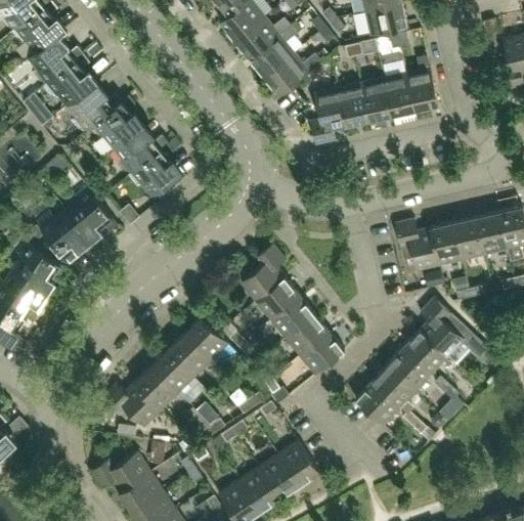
[(11,33),(52,0),(51,0),(36,0),(35,1),(34,0),(2,0),(0,2),(0,7),(7,16),(2,22),(11,33)]
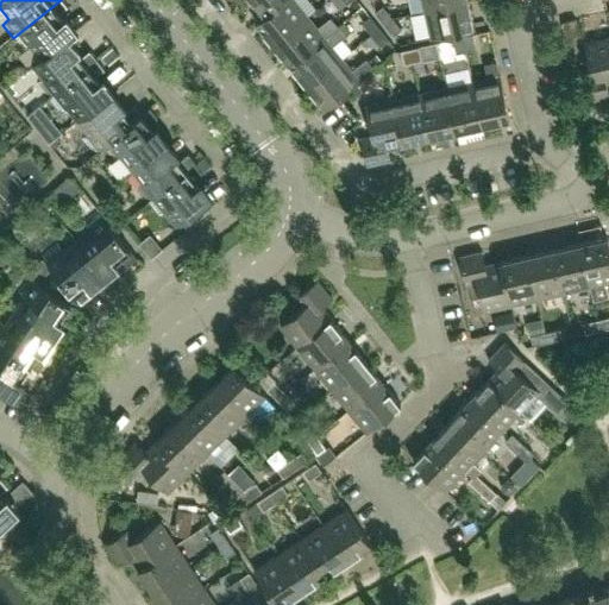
[(71,38),(56,19),(68,10),(61,0),(13,38),(25,52),(31,48),(42,61),(62,45),(63,45),(71,38)]
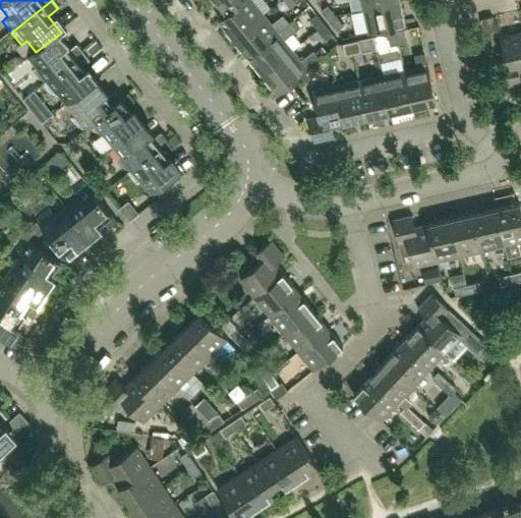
[(214,0),(227,15),(227,16),(246,0),(214,0)]
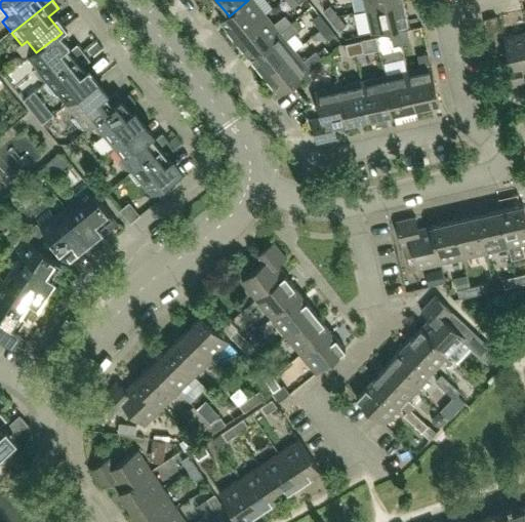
[(266,16),(252,0),(248,0),(229,16),(229,15),(220,22),(236,41),(266,16)]
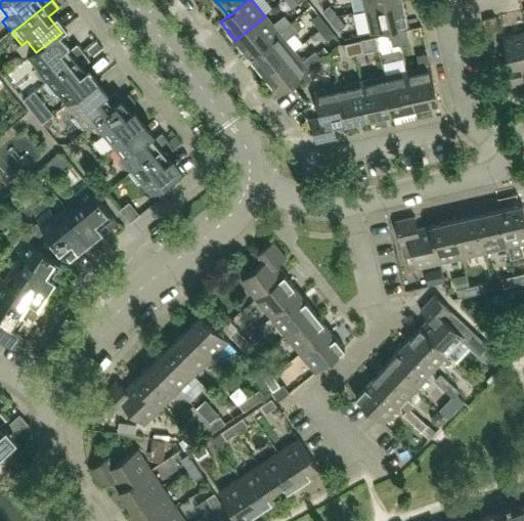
[(403,3),(402,0),(362,0),(365,11),(403,3)]
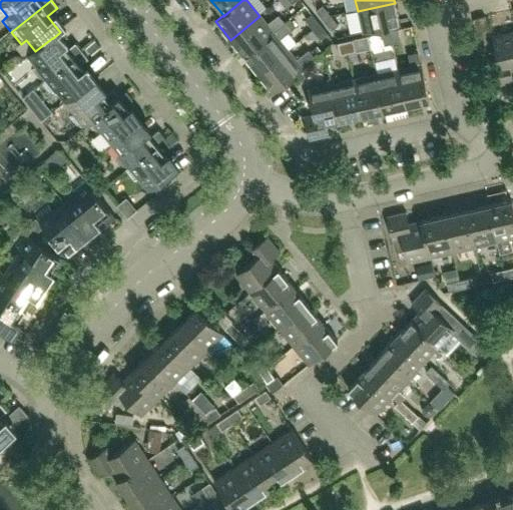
[(400,26),(395,3),(358,11),(364,34),(400,26)]
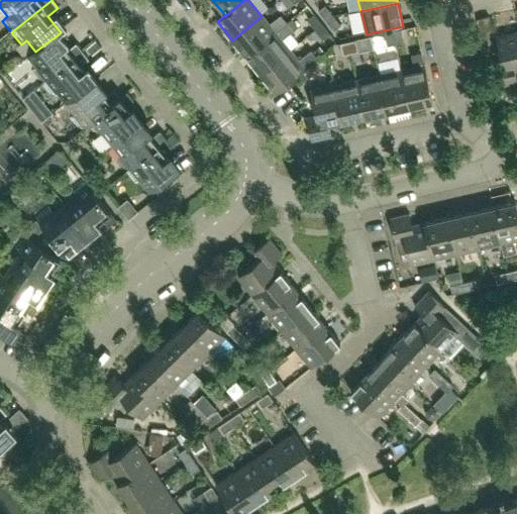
[(318,13),(326,23),(333,17),(325,7),(318,13)]
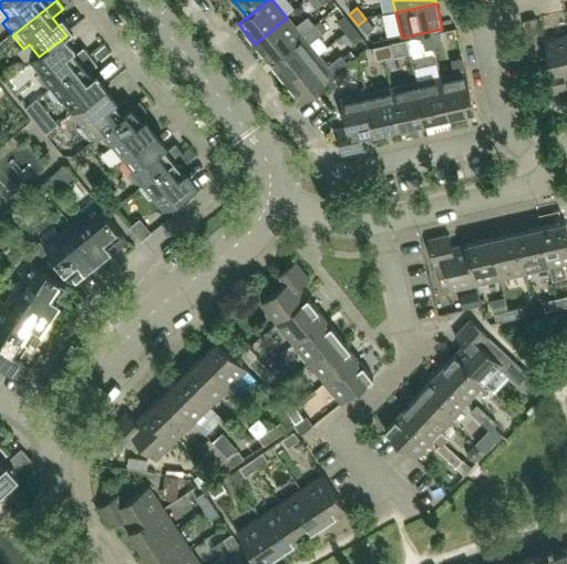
[(270,63),(315,28),(308,19),(296,29),(287,18),(255,44),(270,63)]
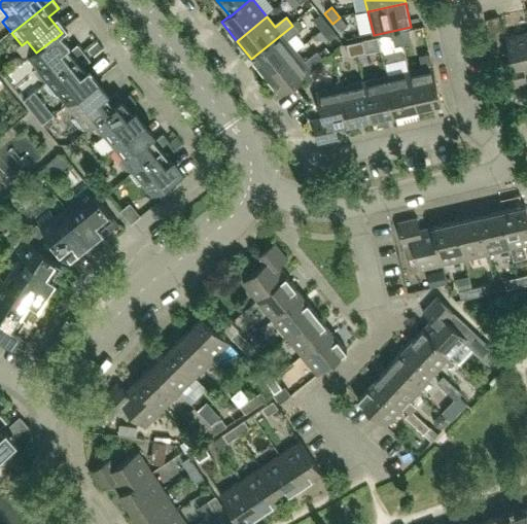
[(314,23),(321,32),(328,27),(320,16),(314,23)]
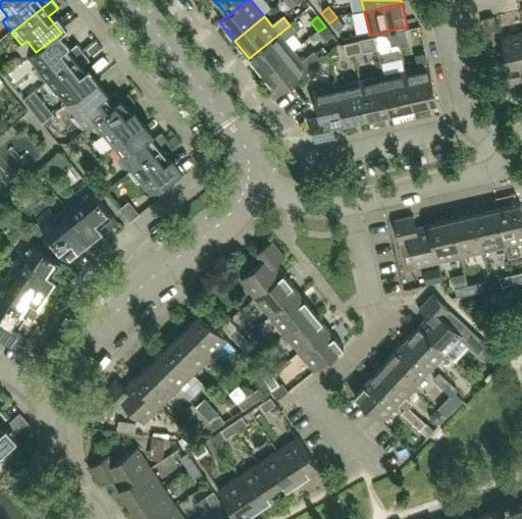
[(345,28),(336,17),(329,23),(337,33),(345,28)]
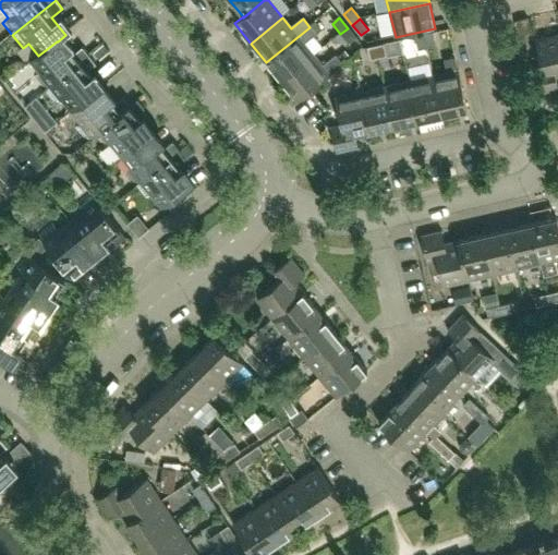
[(315,23),(310,27),(317,36),(322,32),(315,23)]
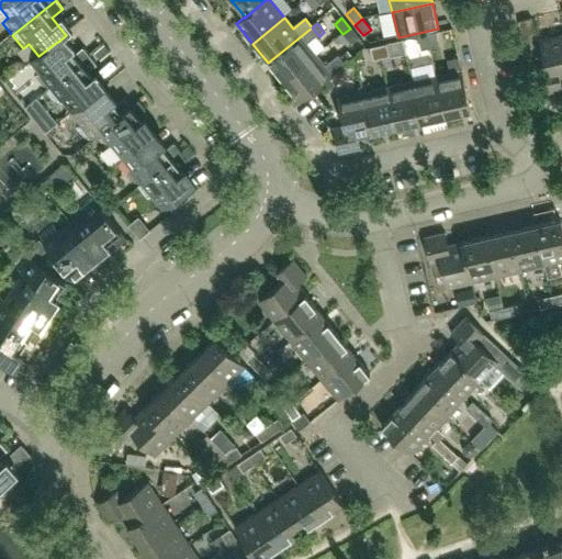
[(268,63),(284,82),(316,56),(307,46),(319,36),(312,28),(268,63)]
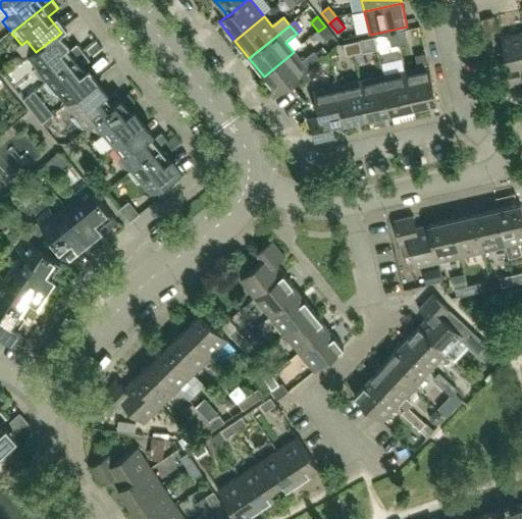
[(333,36),(325,27),(318,32),(326,42),(333,36)]
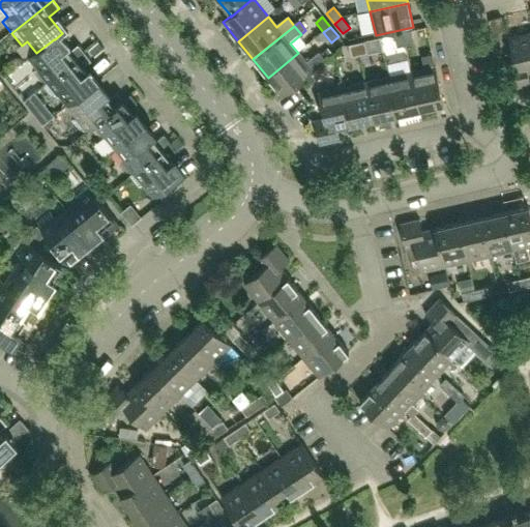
[(411,32),(403,34),(406,48),(414,46),(411,32)]
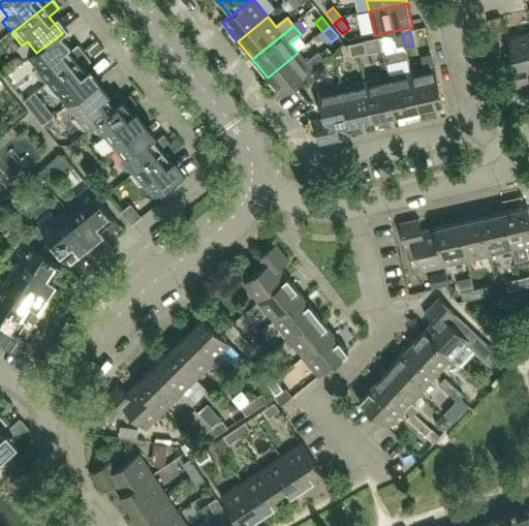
[(397,50),(405,48),(402,34),(394,36),(397,50)]
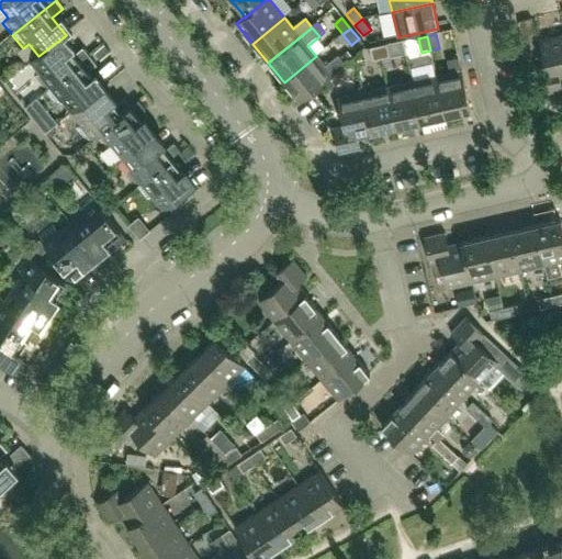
[(561,79),(561,36),(540,43),(547,70),(536,73),(541,97),(561,91),(561,89),(560,80),(561,79)]
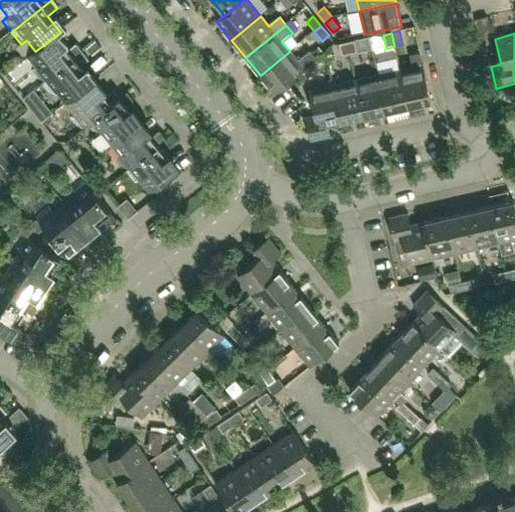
[(42,86),(82,52),(76,45),(65,53),(53,38),(52,38),(35,51),(28,57),(38,69),(32,73),(42,86)]
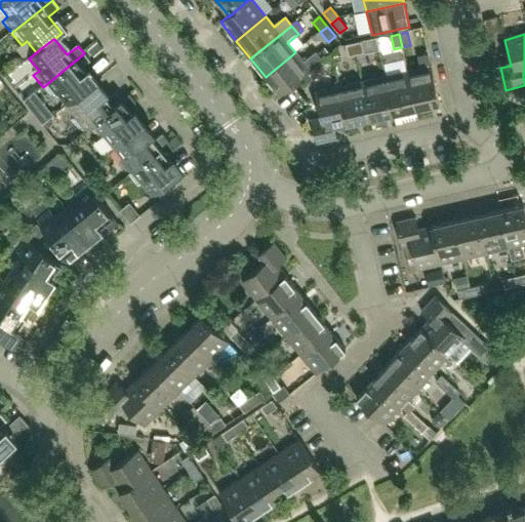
[(362,42),(354,44),(356,57),(365,55),(362,42)]
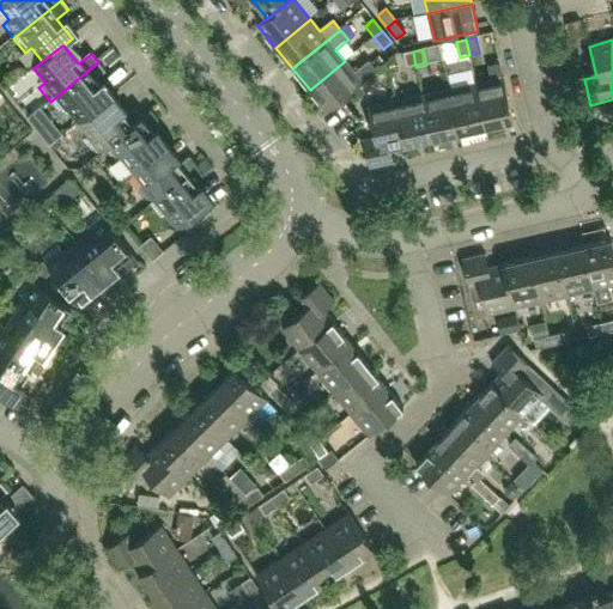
[(406,69),(416,67),(413,52),(402,54),(406,69)]
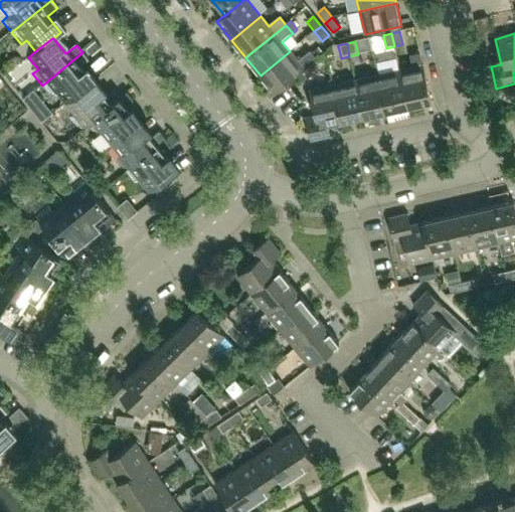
[(318,49),(311,55),(316,61),(323,55),(318,49)]
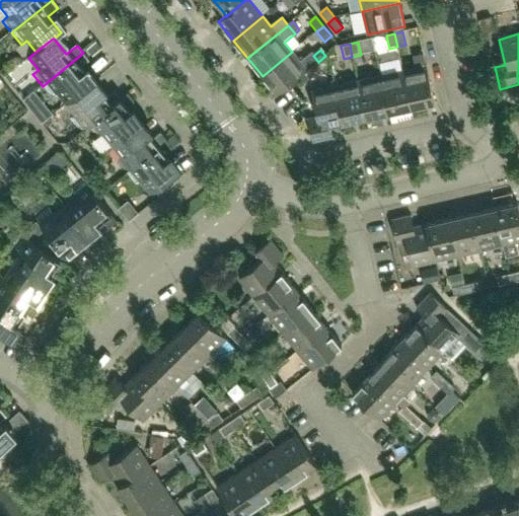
[(292,52),(263,76),(278,94),(318,62),(311,54),(300,63),(292,52)]
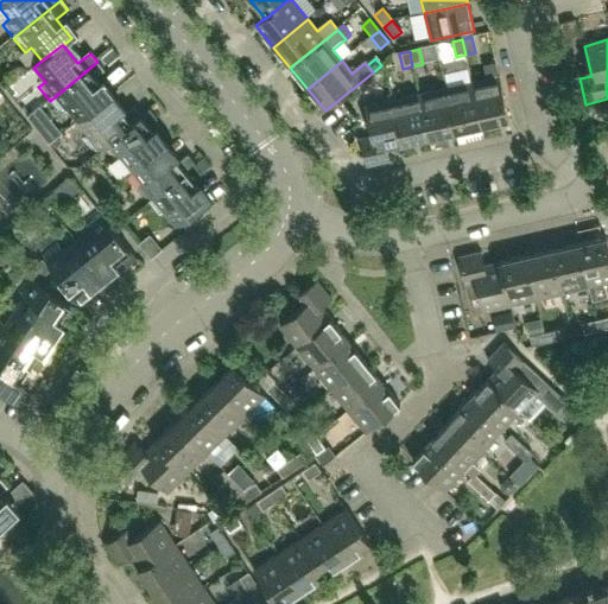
[(78,124),(107,100),(92,81),(105,71),(97,62),(50,101),(62,115),(68,109),(78,124)]
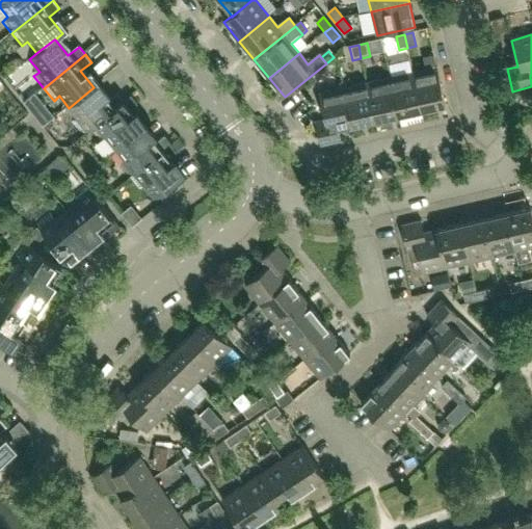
[(446,106),(436,69),(433,56),(422,58),(425,71),(413,74),(422,111),(446,106)]
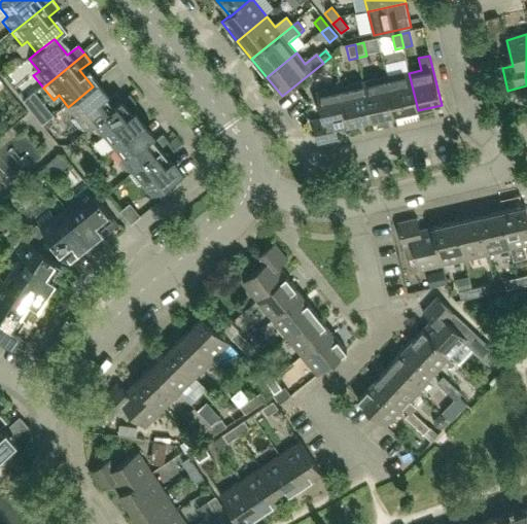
[(418,110),(409,73),(386,78),(394,115),(418,110)]
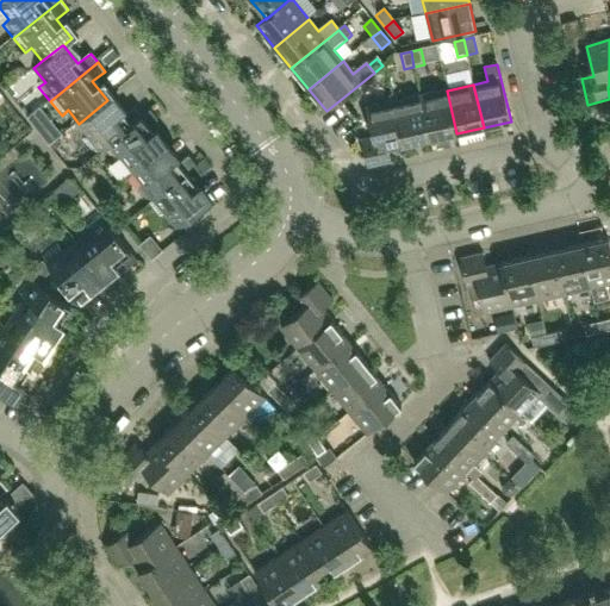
[(456,133),(447,91),(421,97),(430,139),(456,133)]
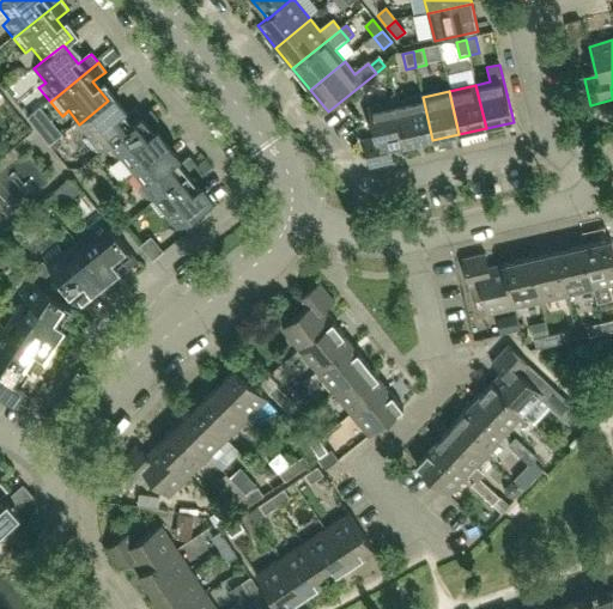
[(432,140),(423,97),(396,103),(406,147),(432,140)]
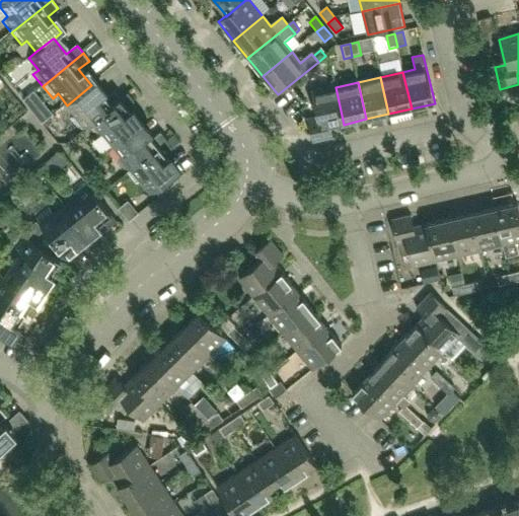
[(88,127),(121,100),(115,92),(104,101),(91,85),(67,105),(76,117),(71,121),(81,134),(88,128),(88,127)]
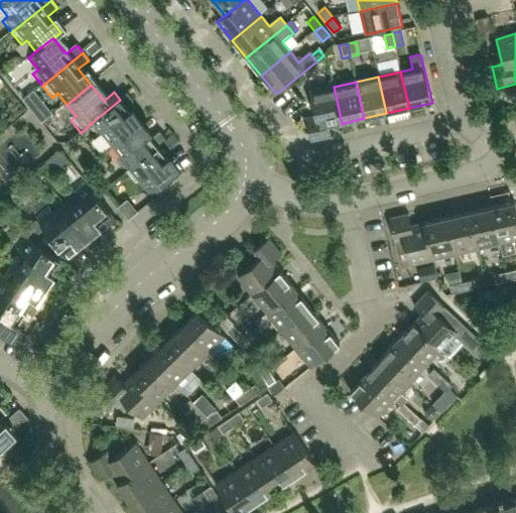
[(342,124),(334,87),(310,92),(315,118),(306,120),(311,142),(331,138),(329,127),(342,124)]
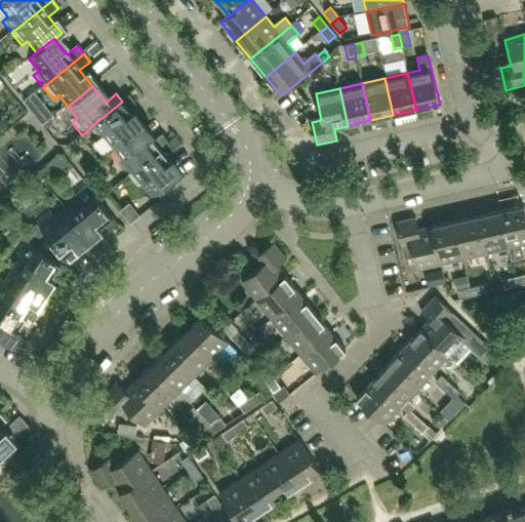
[(114,148),(138,128),(125,112),(136,104),(129,95),(122,102),(89,128),(89,129),(98,141),(105,136),(114,148)]
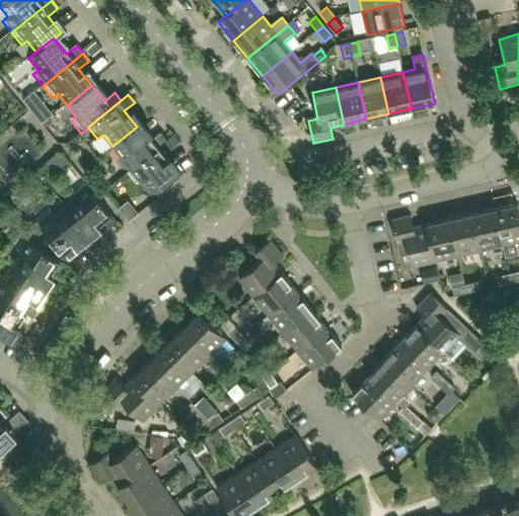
[(292,119),(298,126),(305,121),(299,113),(292,119)]
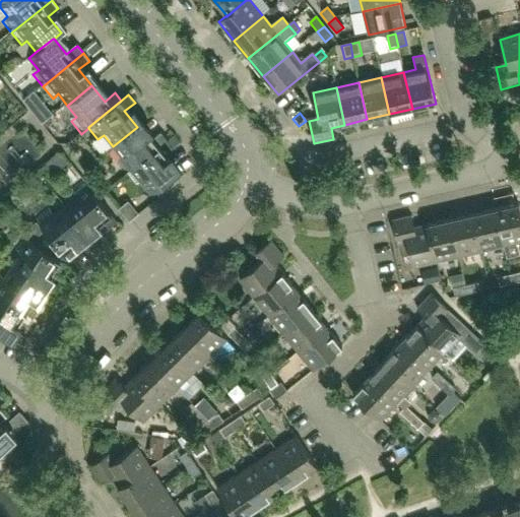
[(127,175),(167,142),(160,134),(150,143),(137,127),(113,146),(122,158),(117,163),(127,175)]
